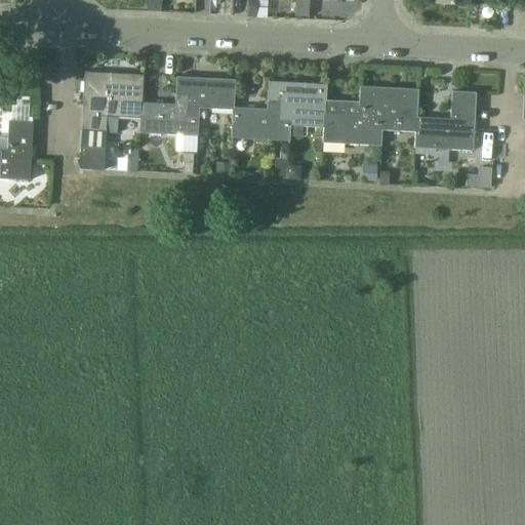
[(268,0),(248,0),(248,15),(268,16),(268,0)]
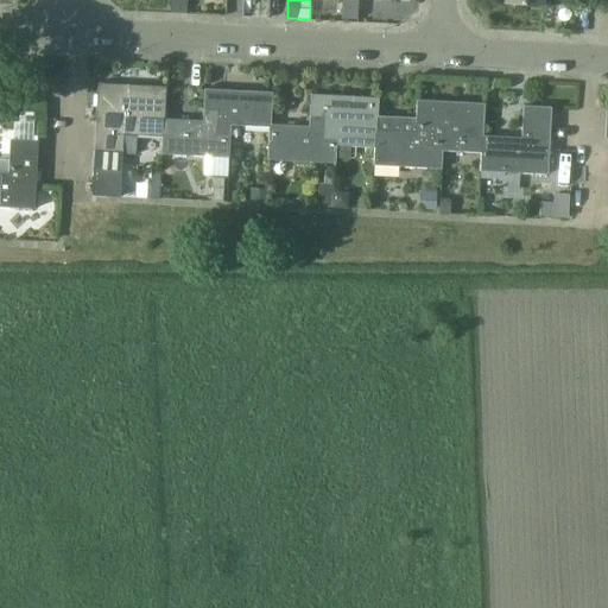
[(99,83),(97,109),(96,119),(118,120),(118,126),(124,126),(125,119),(163,121),(164,121),(164,119),(165,119),(166,87),(99,83)]
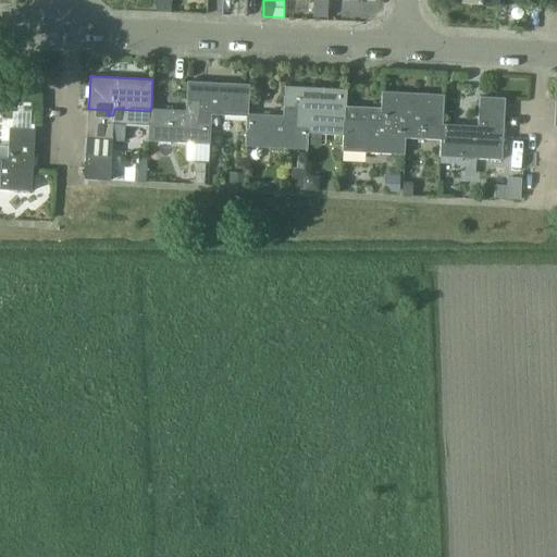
[(187,82),(186,102),(198,103),(197,122),(211,123),(211,114),(247,116),(248,116),(248,113),(250,85),(187,82)]
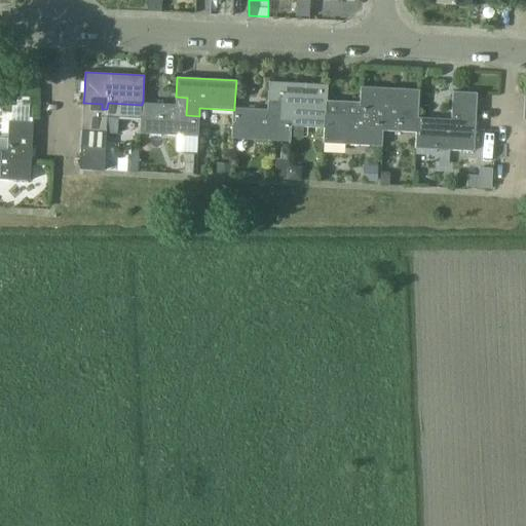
[(268,81),(267,102),(279,102),(278,120),(292,121),(292,113),(326,115),(326,112),(327,112),(328,84),(268,81)]
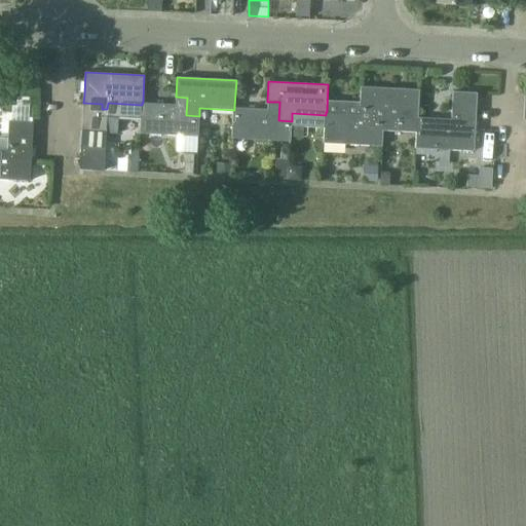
[(361,86),(360,107),(372,107),(371,125),(383,126),(384,118),(417,119),(418,120),(418,117),(420,89),(361,86)]
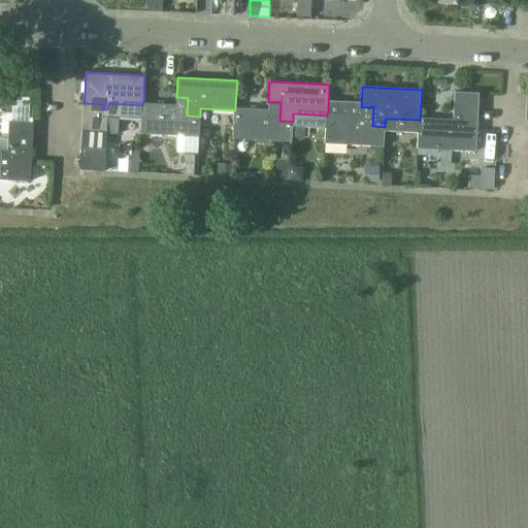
[(479,93),(455,92),(454,103),(479,104),(479,93)]
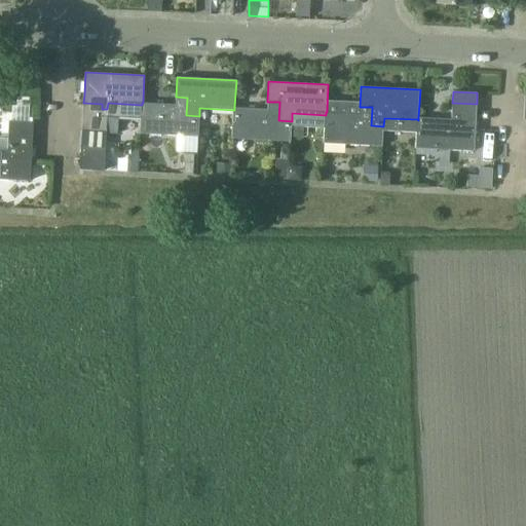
[(175,104),(143,103),(142,103),(142,105),(141,105),(140,133),(198,136),(199,116),(186,115),(187,98),(176,97),(175,104)]
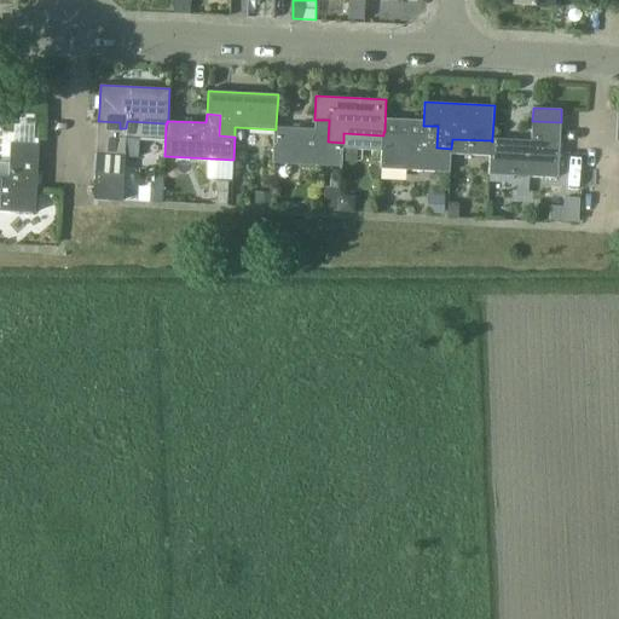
[(314,128),(276,126),(276,129),(275,129),(272,162),(342,166),(343,143),(328,142),(329,120),(314,120),(314,128)]
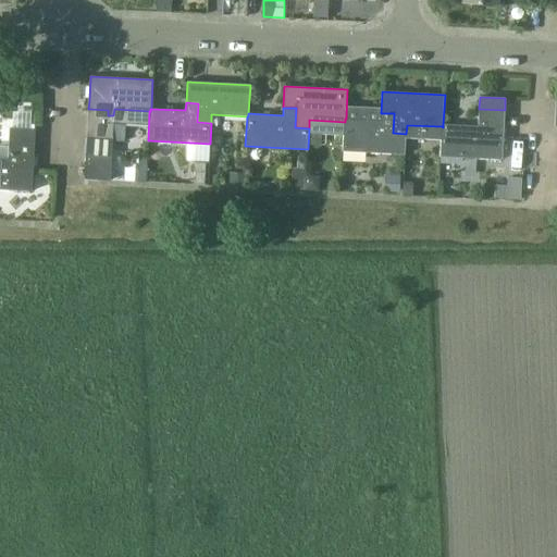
[(405,155),(406,134),(393,133),(394,113),(381,113),(381,109),(347,108),(346,119),(345,119),(345,122),(343,151),(405,155)]
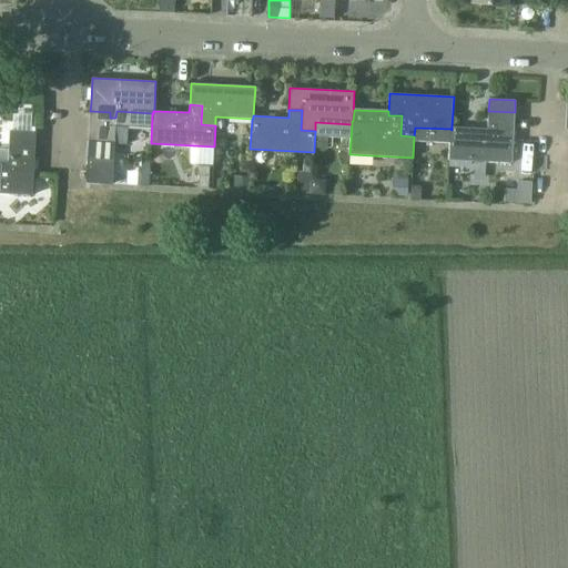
[(110,112),(90,111),(90,127),(115,128),(115,118),(110,118),(110,112)]
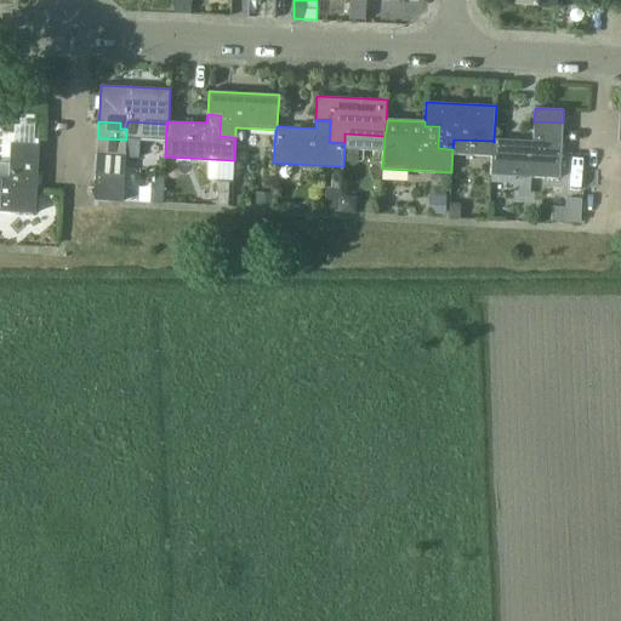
[(563,123),(534,121),(533,134),(539,134),(537,138),(562,140),(563,123)]
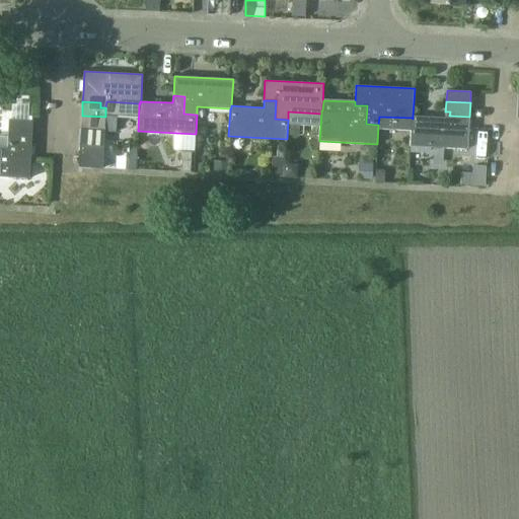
[(445,118),(413,116),(413,119),(412,118),(411,146),(467,149),(469,117),(449,116),(450,112),(445,112),(445,118)]
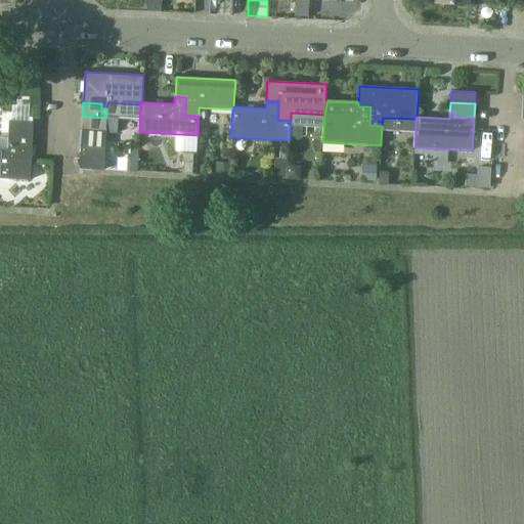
[(106,118),(83,117),(82,130),(105,131),(106,118)]
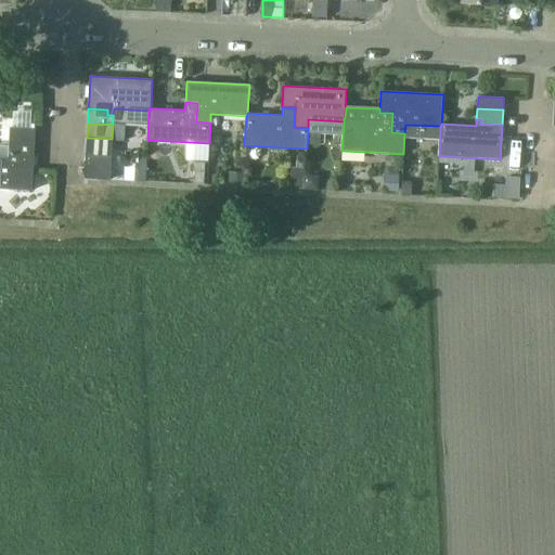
[(9,128),(8,141),(34,142),(34,129),(9,128)]
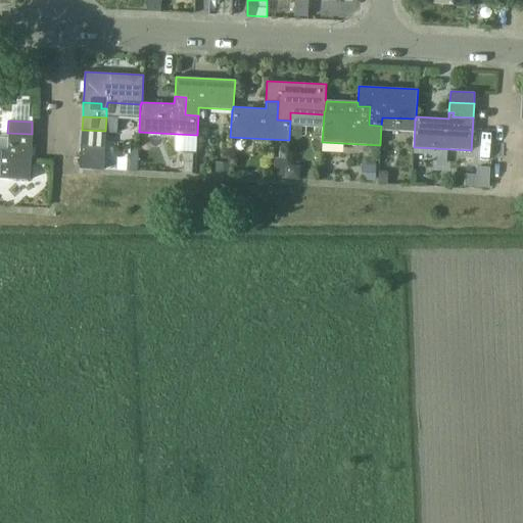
[(104,147),(105,131),(82,130),(81,146),(95,147),(104,147)]
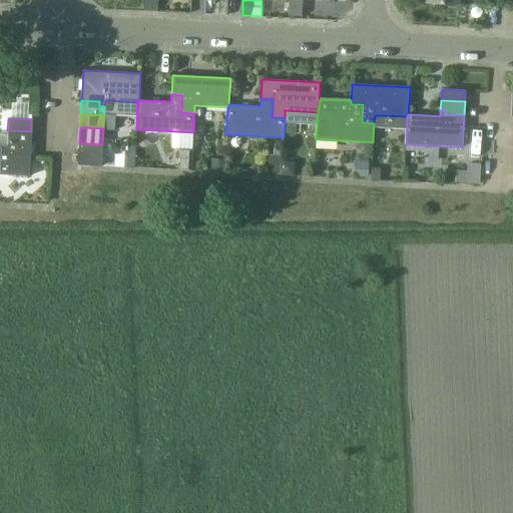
[(31,131),(7,130),(7,139),(12,139),(12,144),(30,145),(31,131)]
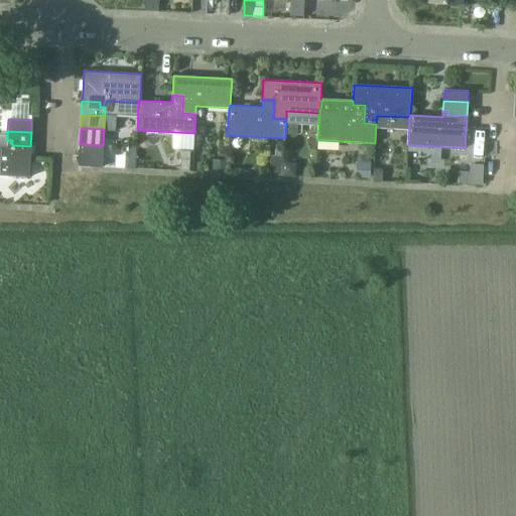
[(7,146),(0,146),(0,175),(28,177),(30,146),(12,145),(12,140),(7,140),(7,146)]
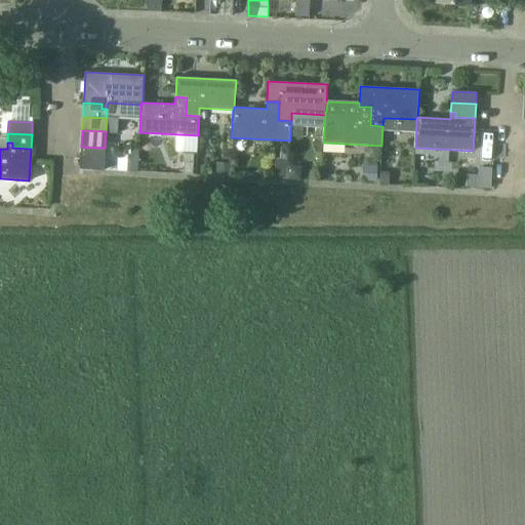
[(81,147),(80,167),(94,168),(104,168),(105,158),(105,148),(95,148),(81,147)]
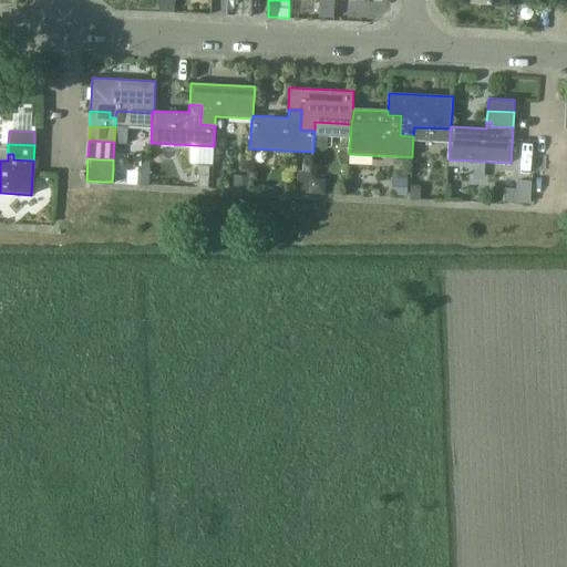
[(148,184),(148,161),(141,161),(140,183),(148,184)]
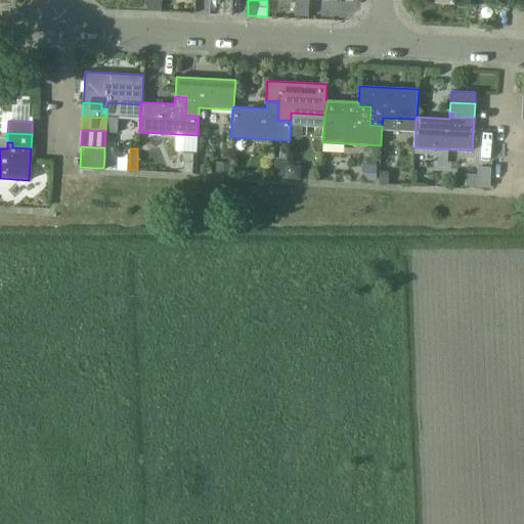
[(489,187),(490,167),(477,166),(477,174),(464,174),(464,187),(489,187)]
